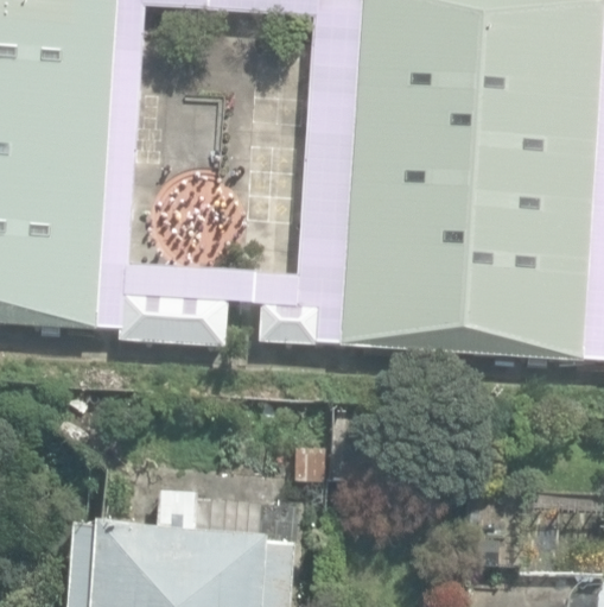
[(0,322),(96,329),(115,0),(0,0),(0,322)]
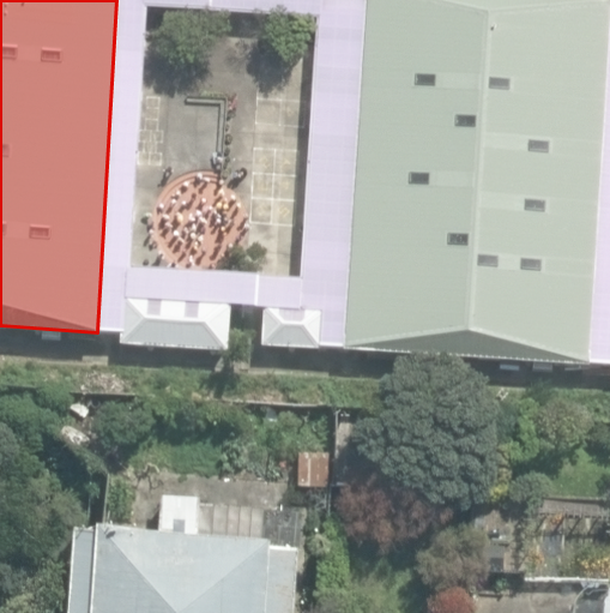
[(609,1),(590,0),(366,0),(343,347),(587,364),(609,34),(609,1)]
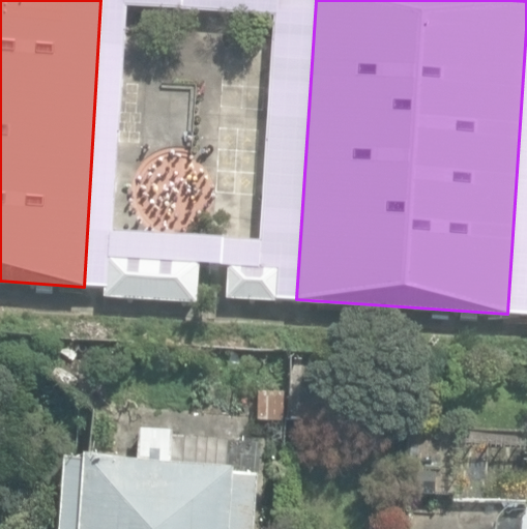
[(105,296),(196,302),(198,264),(108,258),(105,296)]
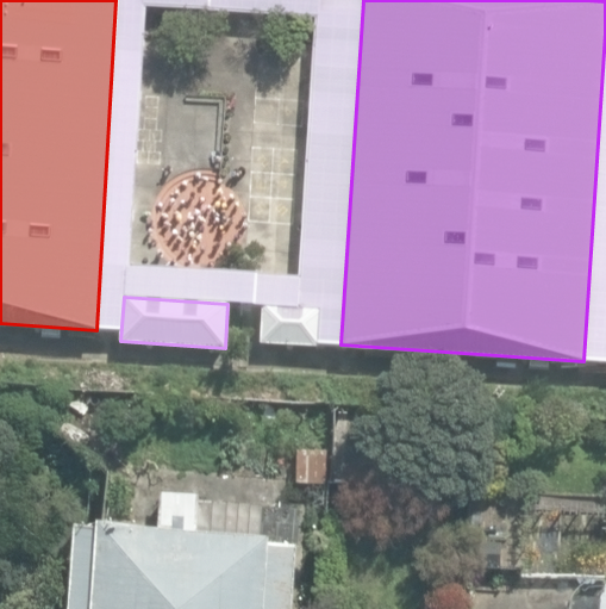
[(260,343),(317,347),(320,309),(262,304),(260,343)]
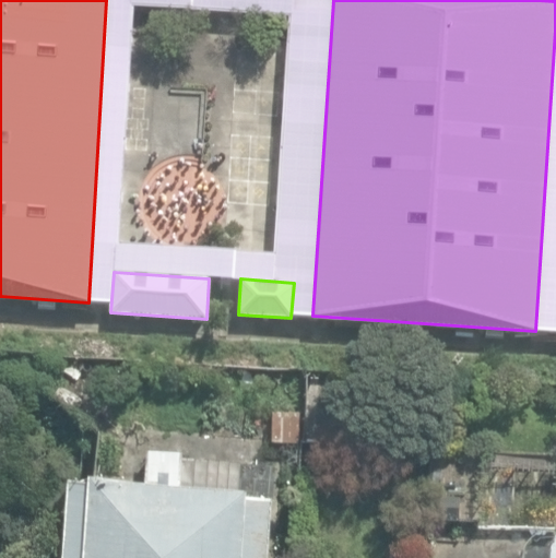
[(273,443),(297,443),(298,414),(274,413),(273,443)]
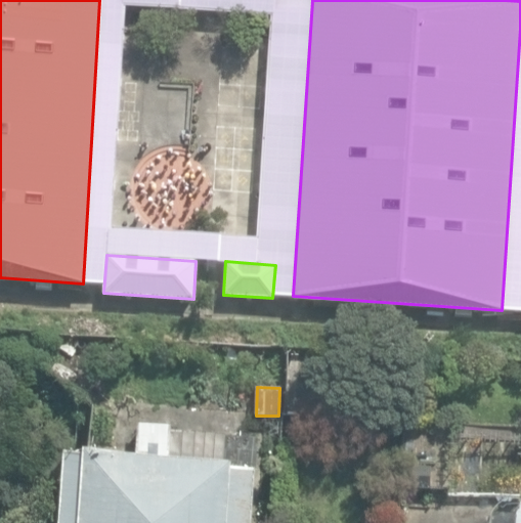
[(250,522),(254,471),(229,469),(229,464),(223,464),(225,434),(170,430),(170,426),(139,424),(136,456),(83,453),(82,459),(64,458),(59,522),(250,522)]
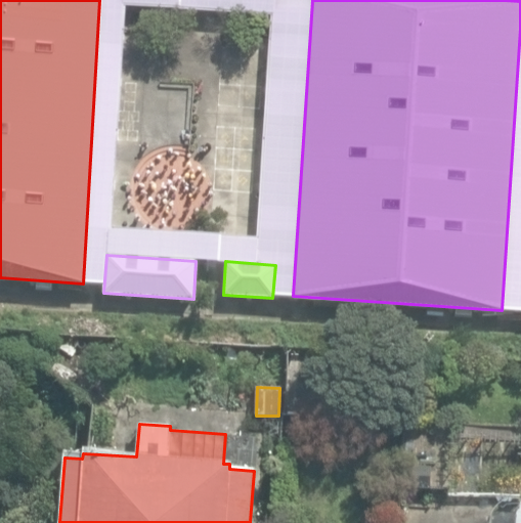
[(406,461),(406,494),(434,493),(434,461),(406,461)]
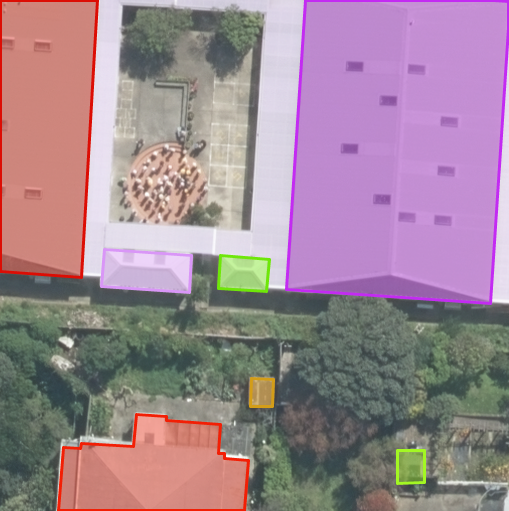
All buildings are outlined.
